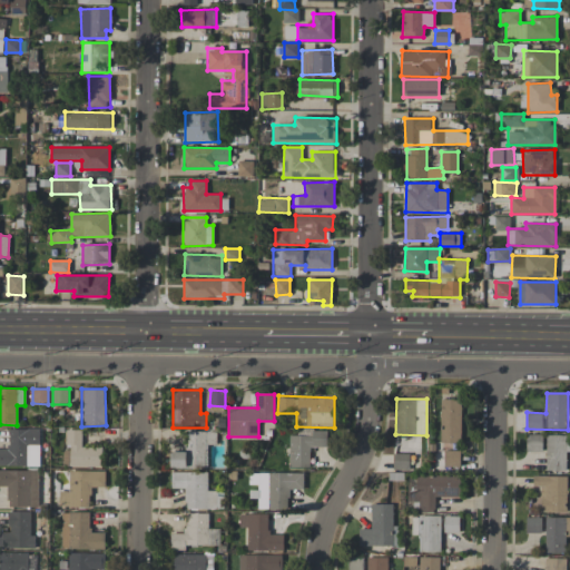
[(441,442),(461,442),(461,399),(440,399),(441,442)]
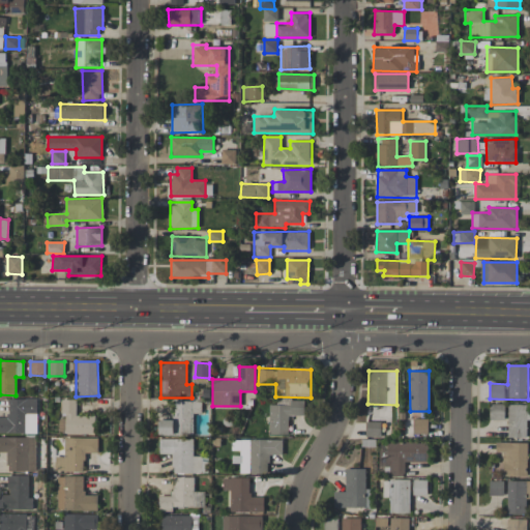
[(0,433),(36,434),(37,400),(8,399),(8,418),(0,417),(0,433)]
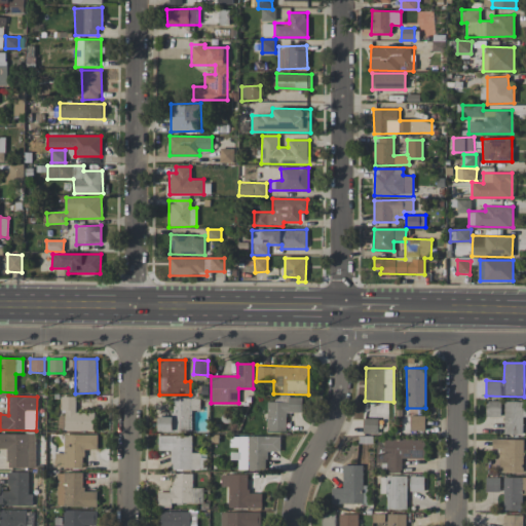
[(76,397),(60,397),(60,414),(59,414),(59,429),(95,430),(95,413),(75,412),(76,397)]
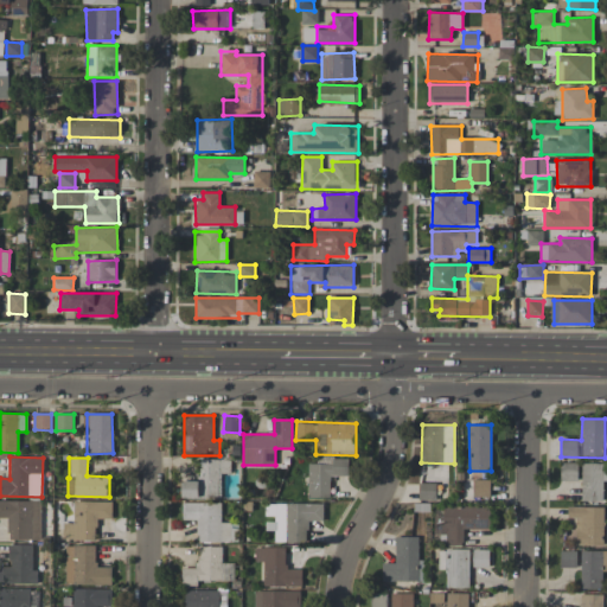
[(183,498),(221,497),(219,473),(231,473),(230,459),(199,460),(200,480),(183,481),(183,498)]
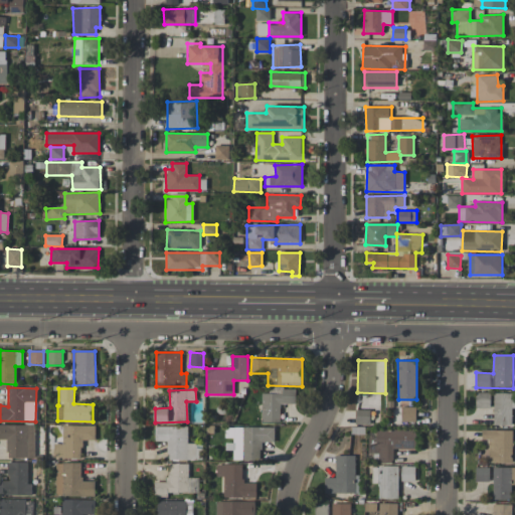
[(262,393),(262,422),(280,422),(280,403),(296,403),(296,389),(283,389),(282,393),(262,393)]
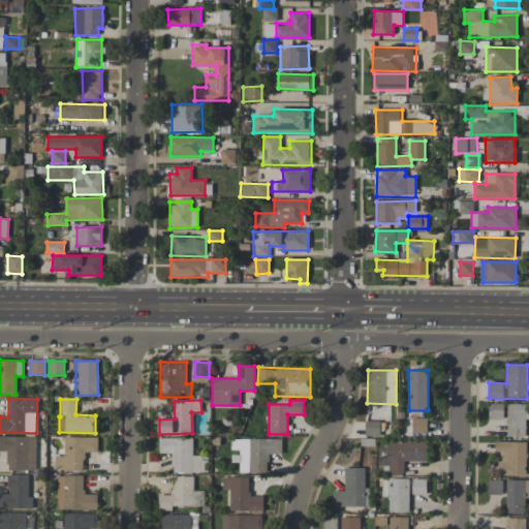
[(489,418),(503,418),(504,403),(489,403),(489,418)]
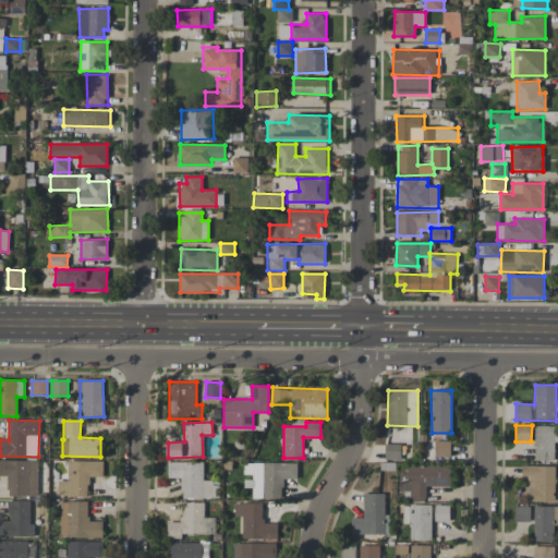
[(554,461),(555,441),(557,440),(557,426),(535,426),(534,461),(554,461)]
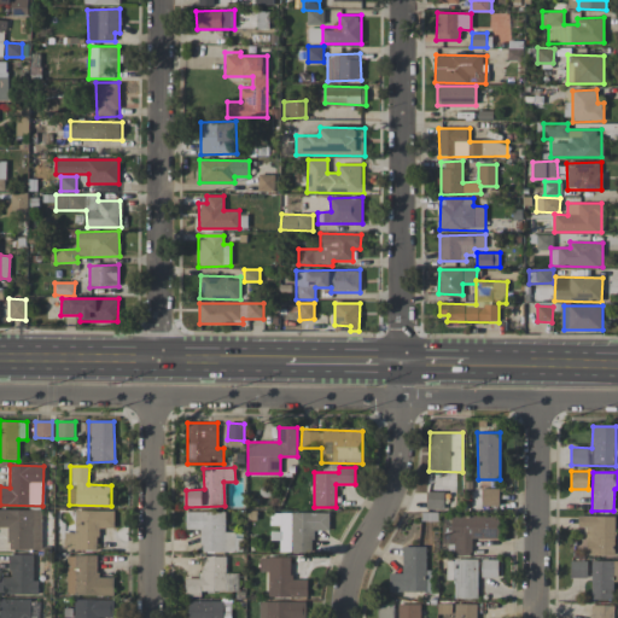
[(499,506),(499,489),(482,488),(482,506),(499,506)]
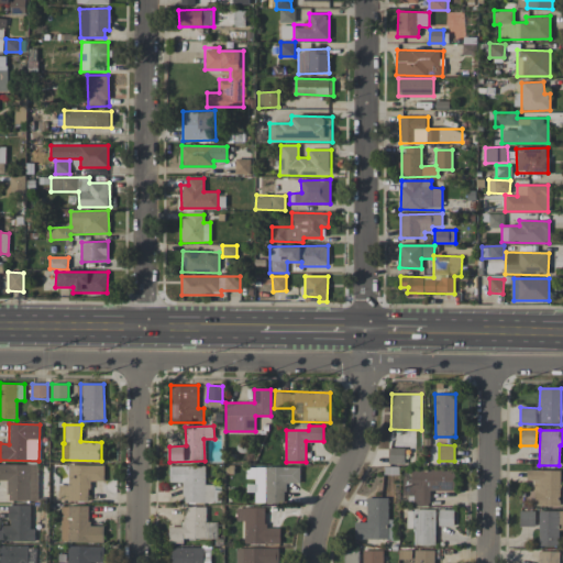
[(405,448),(388,448),(388,464),(405,464),(405,448)]
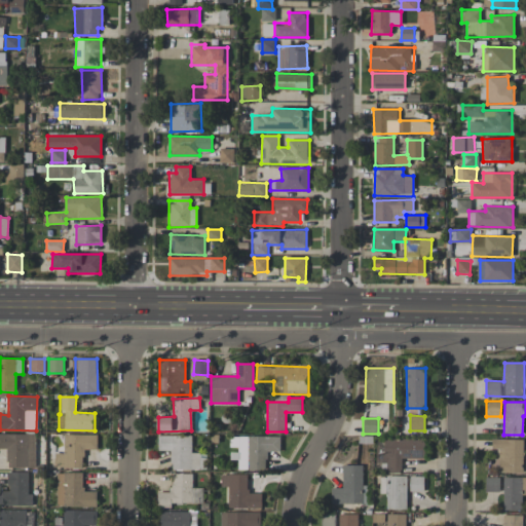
[(7,468),(36,467),(36,434),(0,434),(0,448),(7,449),(7,468)]
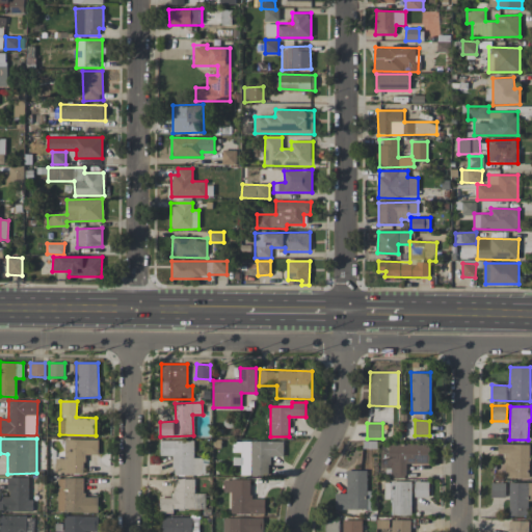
[(54,473),(84,474),(84,455),(98,455),(99,440),(64,440),(64,458),(55,458),(54,473)]
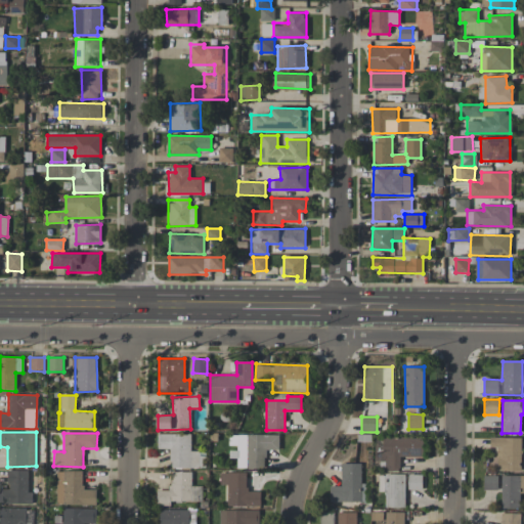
[(190,433),(157,434),(158,448),(170,448),(171,468),(205,468),(205,451),(191,451),(190,433)]
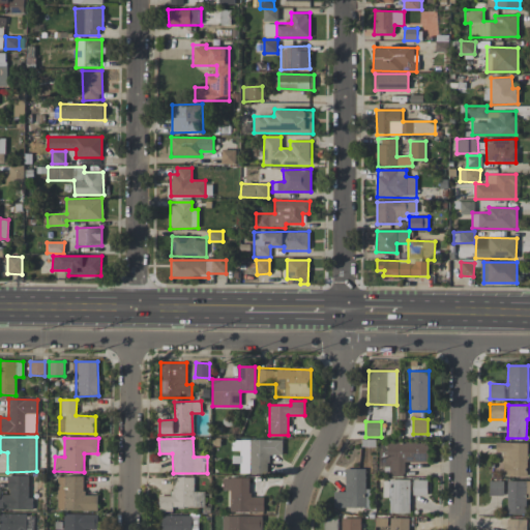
[(283,454),(283,440),(232,440),(232,450),(240,450),(240,473),(269,473),(269,454),(283,454)]
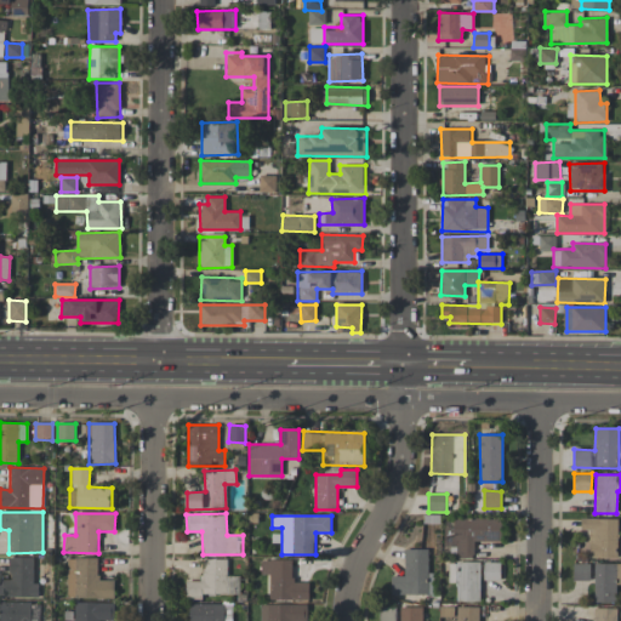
[(501,541),(500,518),(454,518),(454,528),(444,528),(444,547),(456,546),(456,558),(474,558),(474,541),(501,541)]
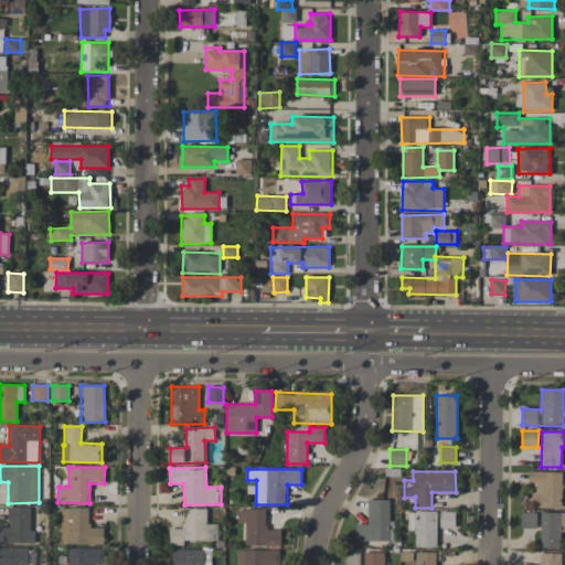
[(563,471),(529,471),(529,482),(536,483),(535,508),(562,508),(563,471)]
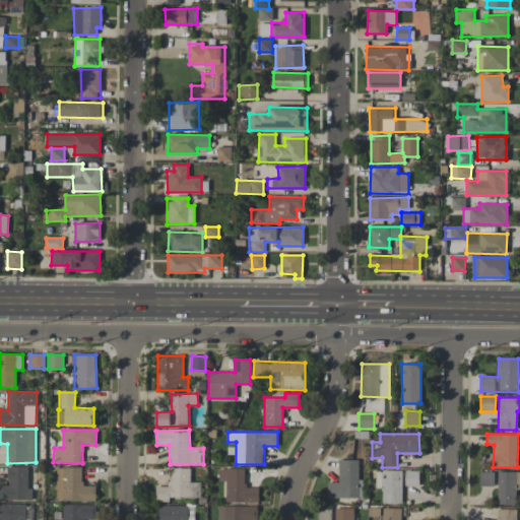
[(327,498),(361,498),(360,459),(338,460),(339,481),(327,482),(327,498)]
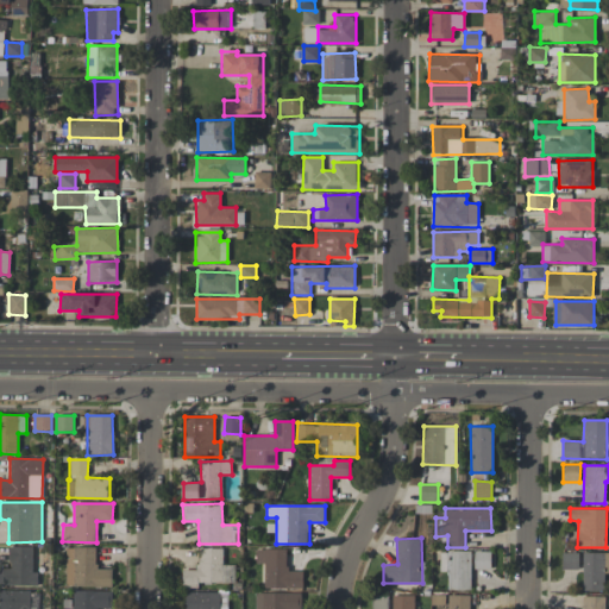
[(33,547),(10,546),(10,569),(0,567),(0,584),(38,585),(38,572),(32,572),(33,547)]
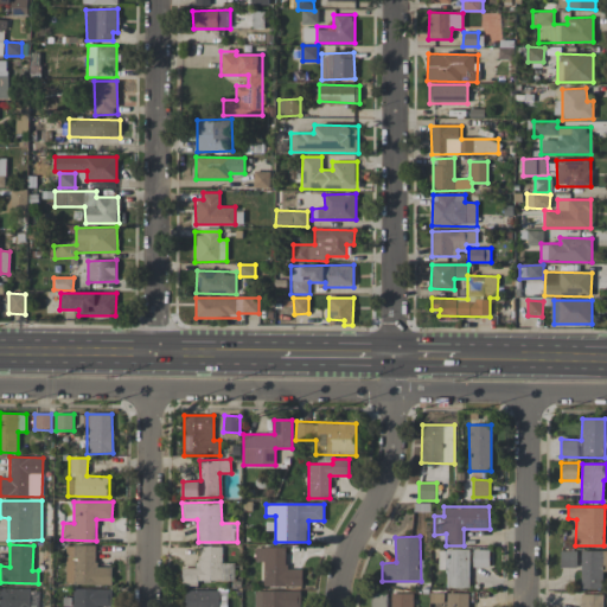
[(112,585),(112,568),(96,568),(96,545),(65,545),(65,585),(112,585)]
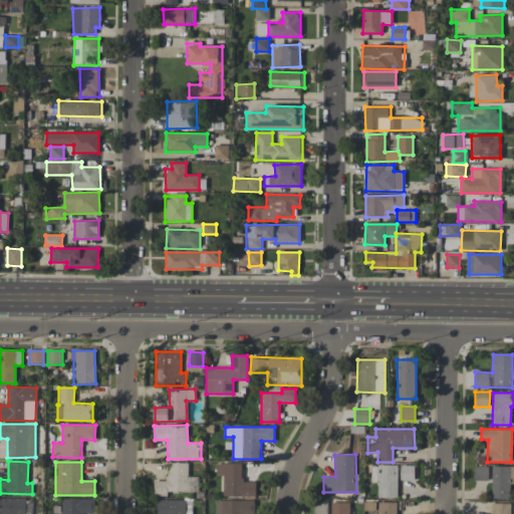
[(188,463),(167,463),(168,481),(154,481),(154,496),(167,496),(167,492),(198,492),(198,476),(189,477),(188,463)]
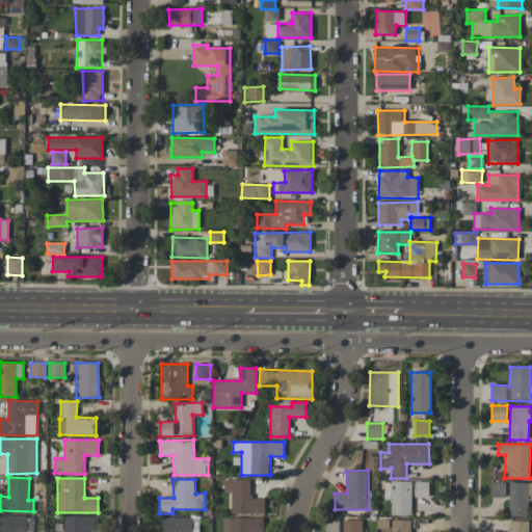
[(251,480),(223,479),(223,493),(231,493),(231,513),(265,513),(265,499),(250,499),(251,480)]
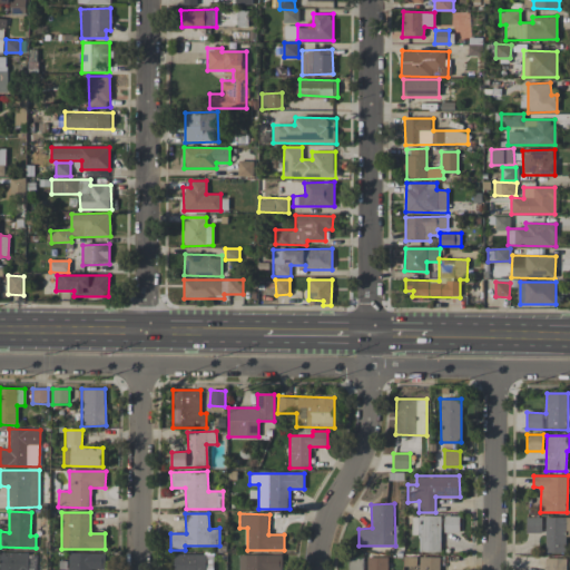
[(460,531),(459,514),(442,517),(443,532),(460,531)]
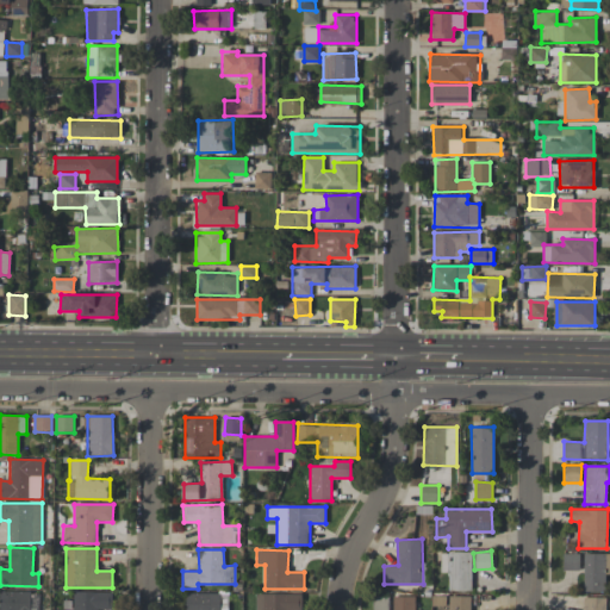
[(448,590),(471,591),(472,553),(441,552),(441,572),(449,572),(448,590)]
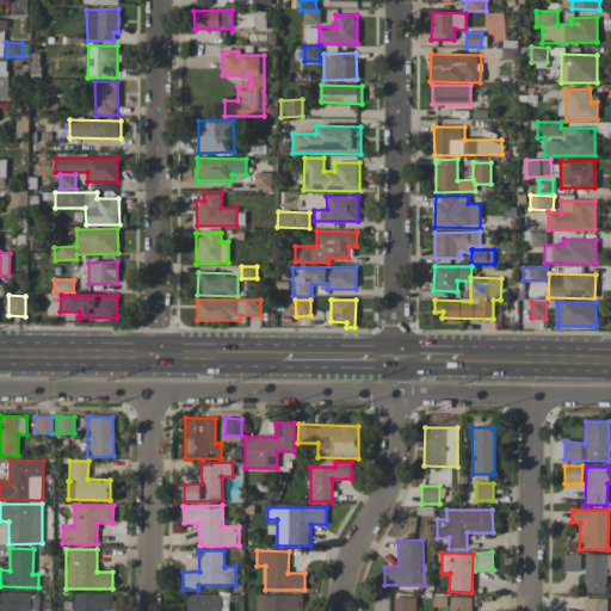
[(580,572),(580,555),(565,554),(565,572),(580,572)]
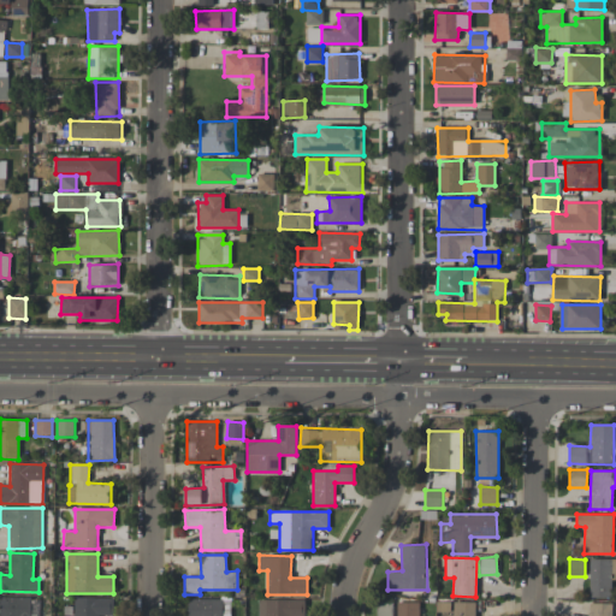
[(615,580),(615,558),(590,558),(590,597),(611,597),(611,580),(615,580)]
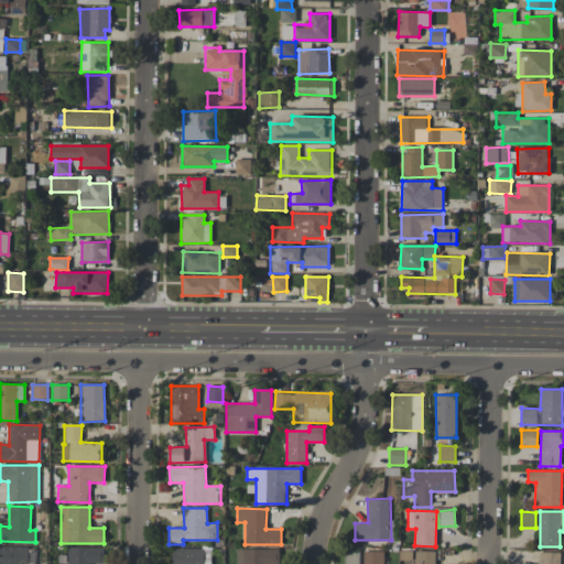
[(33,563),(34,546),(0,546),(0,563),(33,563)]
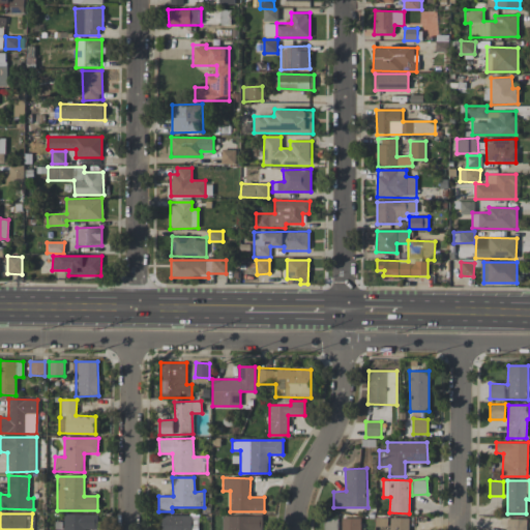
[(84,529),(85,529),(97,529),(97,514),(63,513),(62,529),(57,529),(55,529),(54,529),(84,529)]
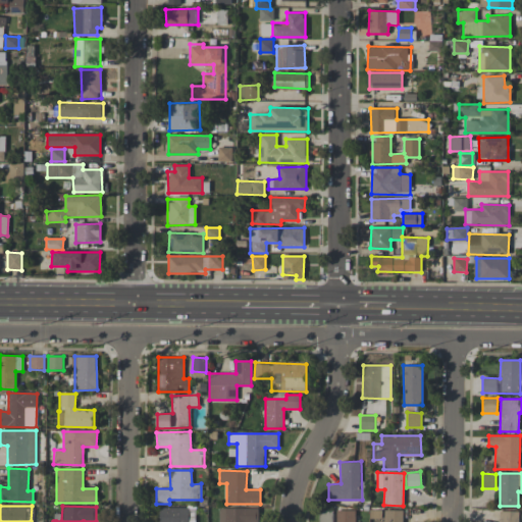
[(193,521),(194,516),(190,516),(190,508),(159,508),(158,521),(193,521)]
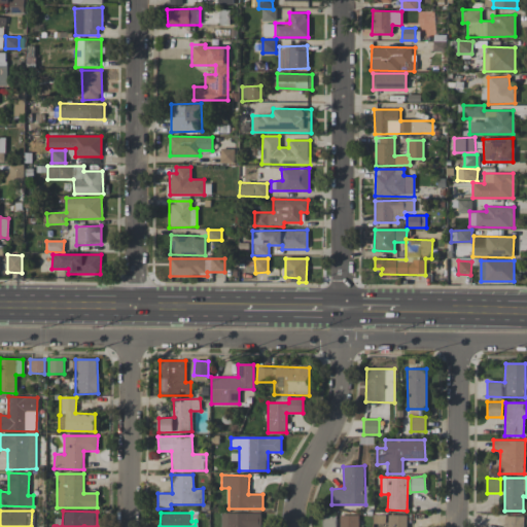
[(260,526),(261,514),(221,513),(220,526),(247,526),(248,526),(260,526)]
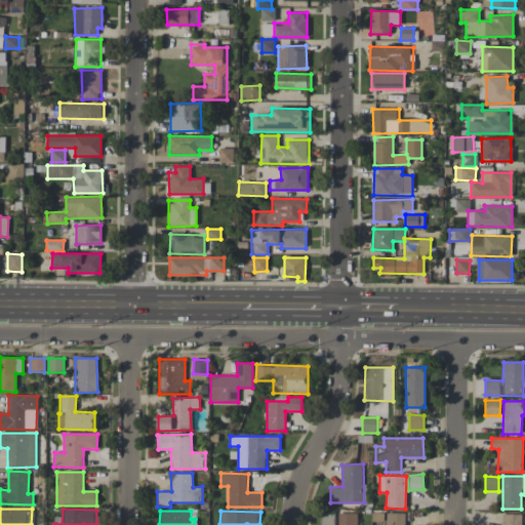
[(338,513),(337,524),(356,524),(357,513),(338,513)]
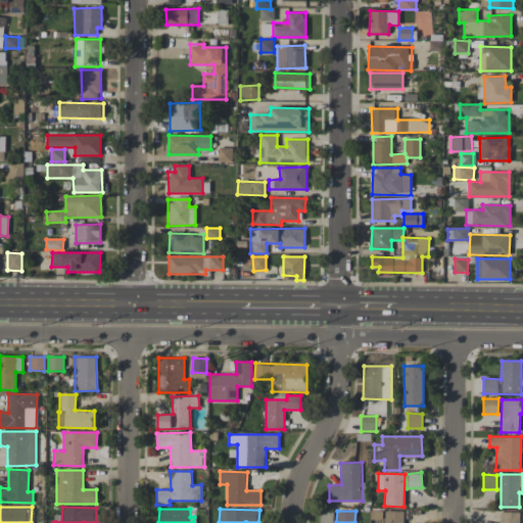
[(384,511),(371,511),(372,522),(384,522),(384,511)]
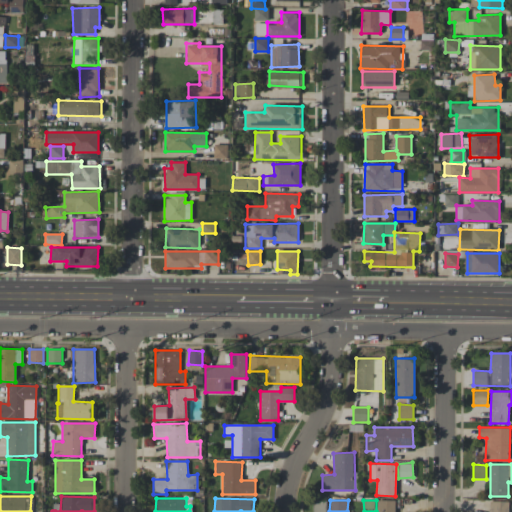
[(394,511),(395,500),(377,500),(376,511),(394,511)]
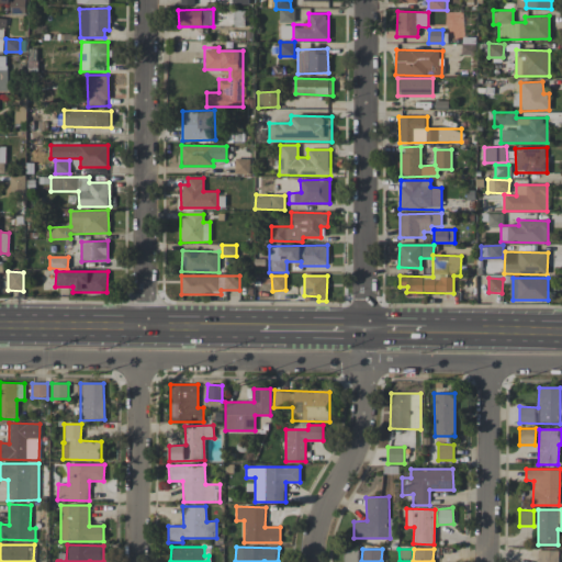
[(559,561),(559,550),(537,550),(537,561),(559,561)]
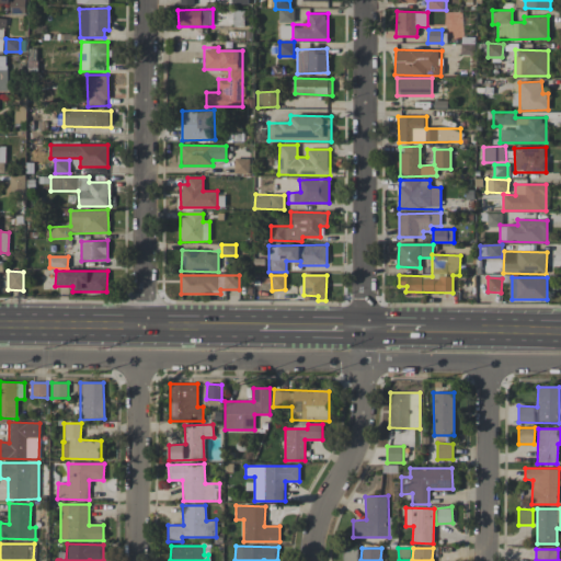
[(343,560),(356,560),(357,550),(343,551),(343,560)]
